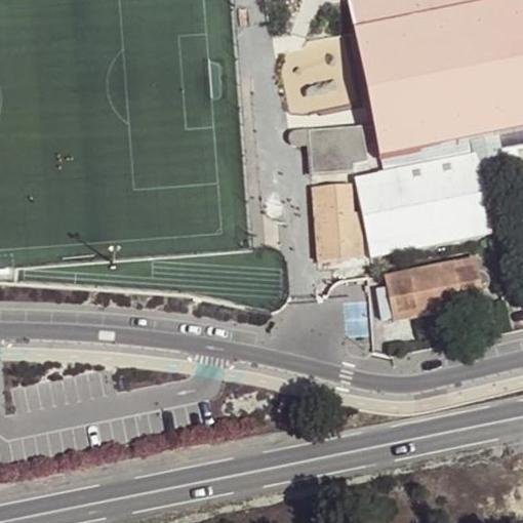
[(346,0),(353,32),(357,31),(381,153),(378,153),(383,171),(354,176),(369,255),(492,232),(482,178),(463,183),(457,156),(476,152),(476,155),(514,147),(522,145),(522,0),(346,0)]
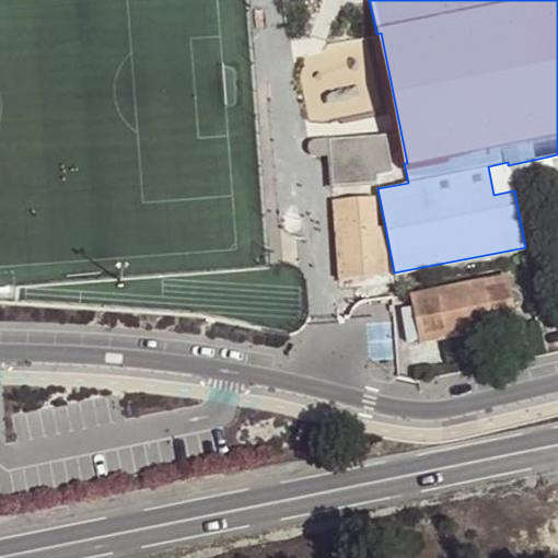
[(381,33),(376,34),(403,164),(404,163),(407,163),(381,33)]
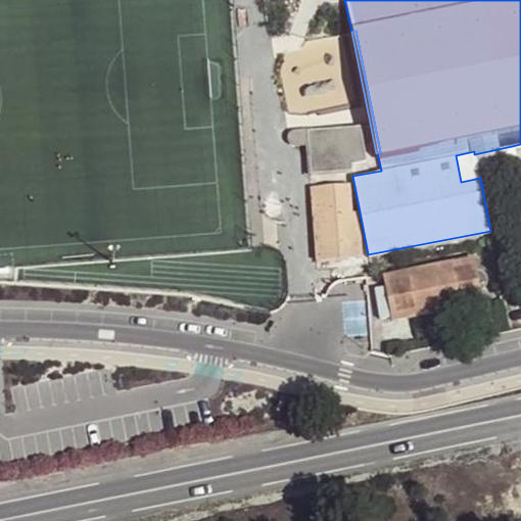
[(309,174),(350,170),(350,163),(365,160),(359,125),(305,129),(306,143),(309,174)]
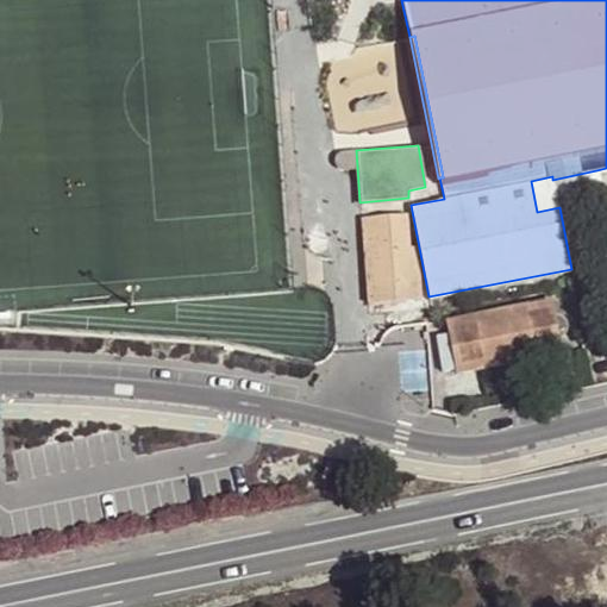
[(340,168),(357,167),(356,150),(340,151),(339,152),(338,152),(337,152),(336,154),(335,155),(332,156),(332,158),(332,160),(332,161),(332,162),(333,164),(333,166),(336,167),(337,168),(338,168),(340,168)]
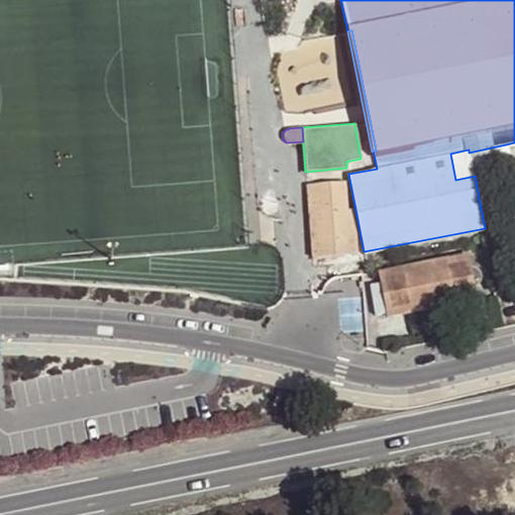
[(509,159),(506,144),(469,152),(469,149),(450,153),(455,180),(475,176),(474,171),(492,167),(491,163),(509,159)]
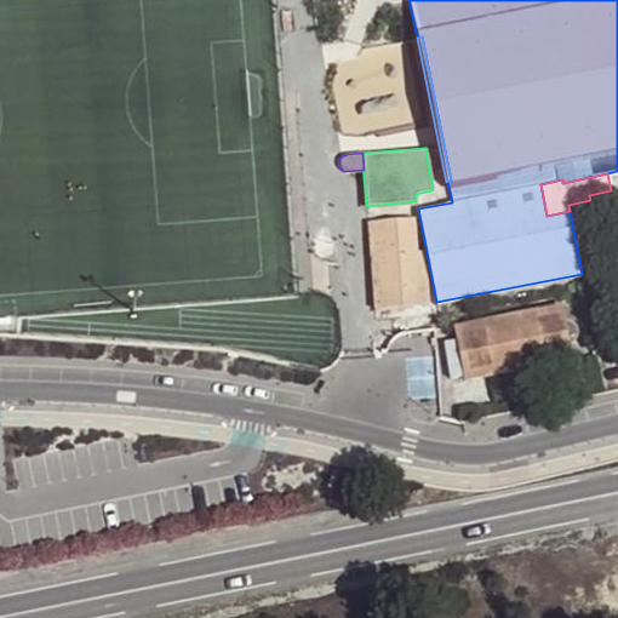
[(413,217),(367,221),(370,255),(387,253),(388,285),(372,286),(373,307),(419,304),(418,285),(425,285),(423,250),(416,251),(413,217)]
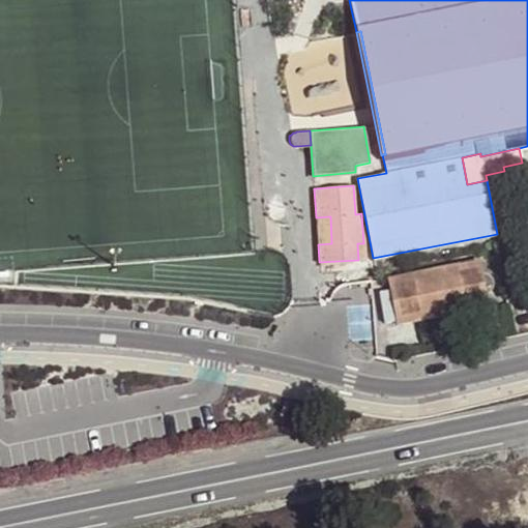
[(330,216),(316,217),(318,244),(331,243),(330,216)]
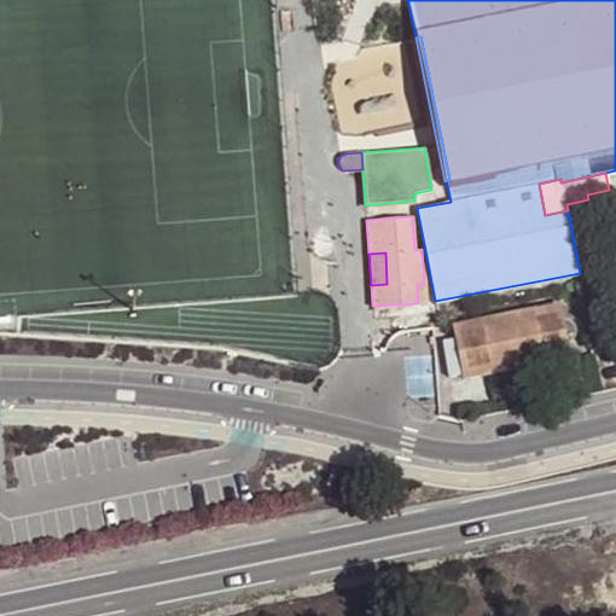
[(533,314),(558,309),(557,302),(530,307),(533,314)]
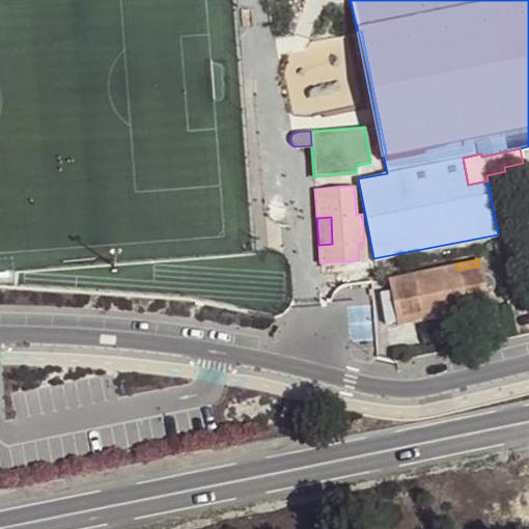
[(483,273),(480,273),(479,266),(457,270),(455,263),(413,273),(414,279),(391,283),(393,299),(395,299),(398,317),(486,300),(484,294),(486,293),(489,291),(491,290),(492,288),(493,285),(494,283),(493,280),(492,278),(491,276),(488,275),(485,274),(483,273)]
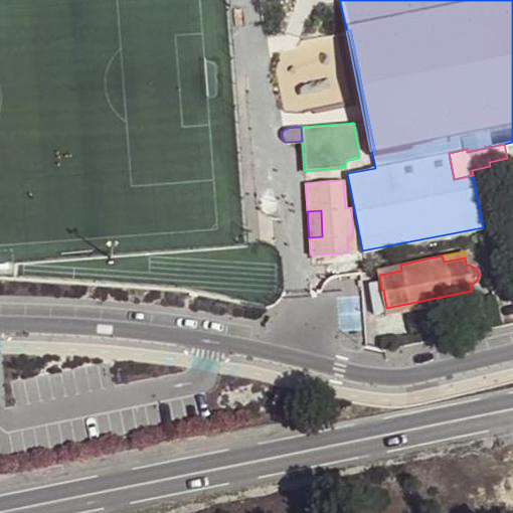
[(378,269),(379,275),(401,271),(400,265),(378,269)]
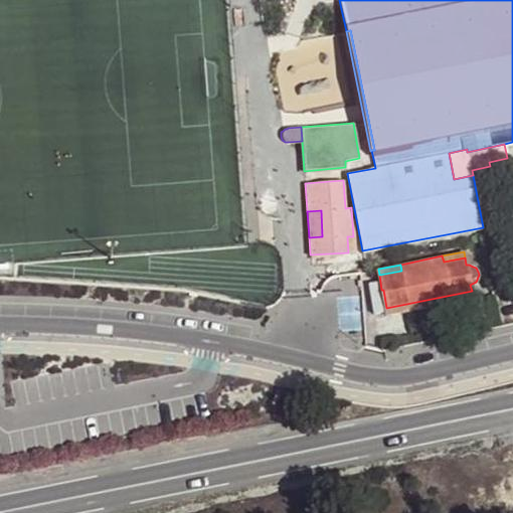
[(472,291),(386,308),(387,313),(473,296),(472,291)]
